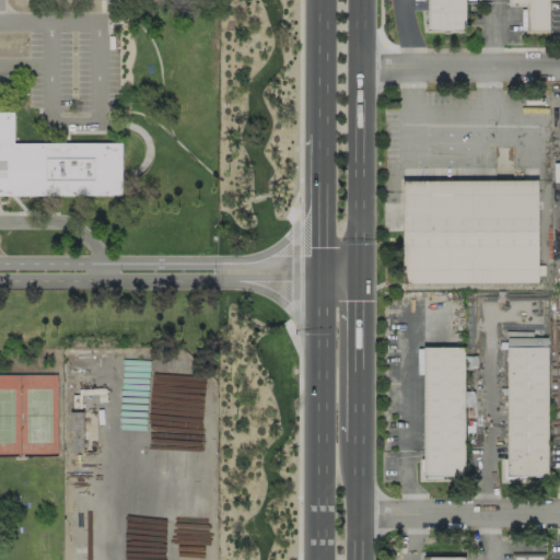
[(427,0),(464,0),(465,28),(428,28),(427,0)]
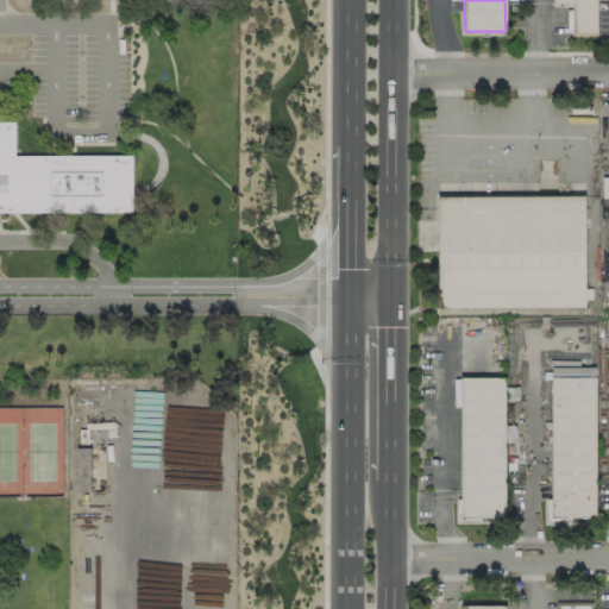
[(552,0),(596,0),(597,33),(573,33),(572,4),(552,4),(552,0)]
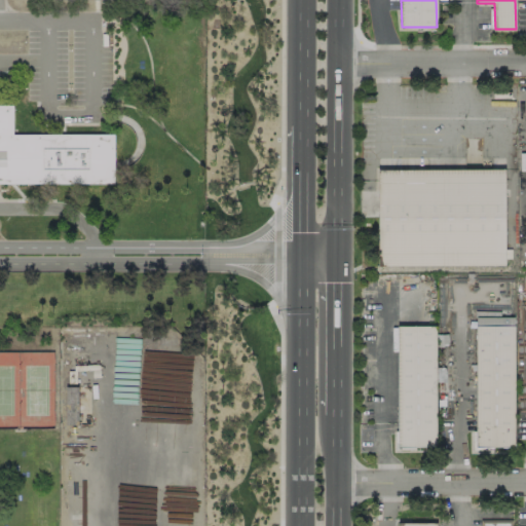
[(0,185),(114,185),(114,134),(12,134),(12,106),(0,106),(0,185)]
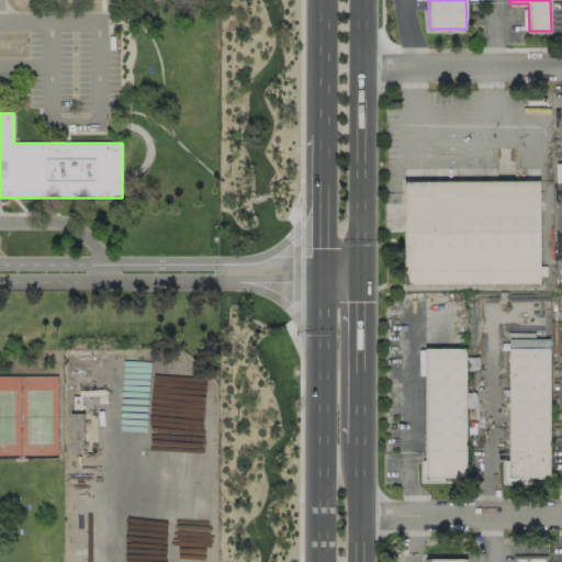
[(404,288),(404,181),(539,181),(539,285),(404,288)]
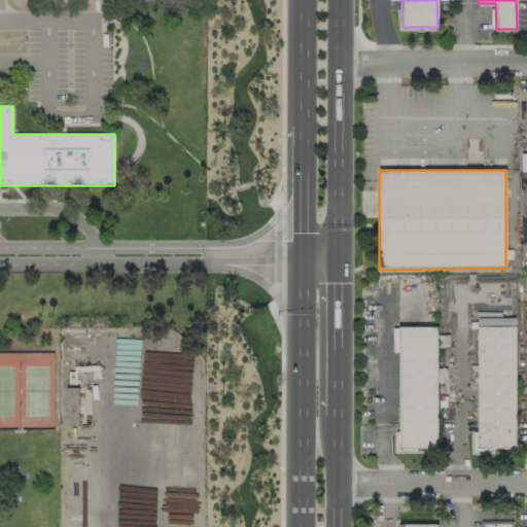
[(397,326),(436,326),(436,447),(397,447),(397,326)]
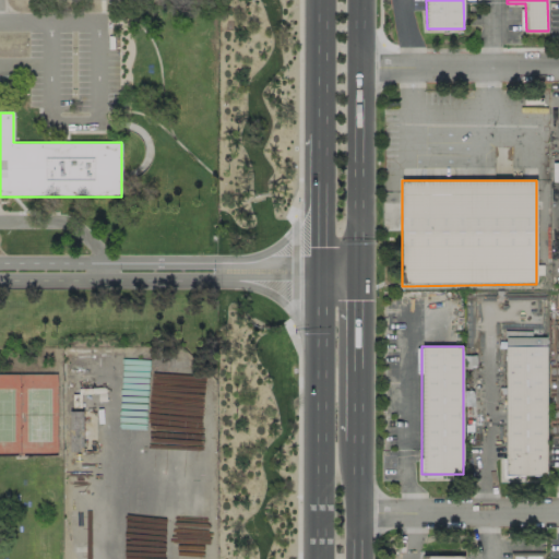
[(504,347),(545,347),(545,476),(504,476),(504,347)]
